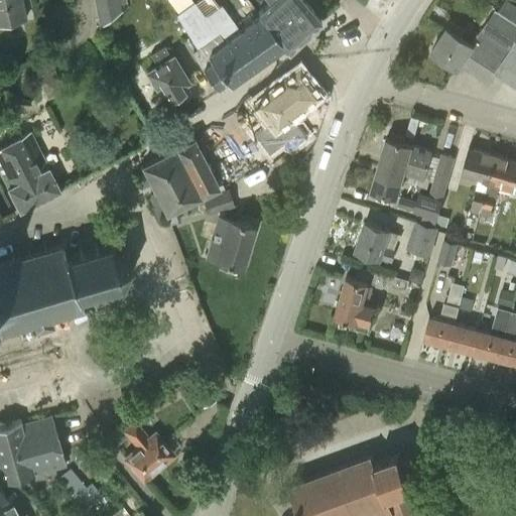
[(0,0),(0,23),(26,18),(22,0),(0,0)]
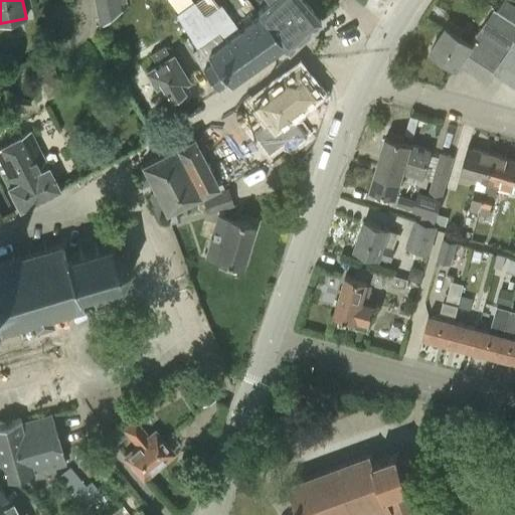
[(93,0),(99,28),(122,11),(120,0),(93,0)]
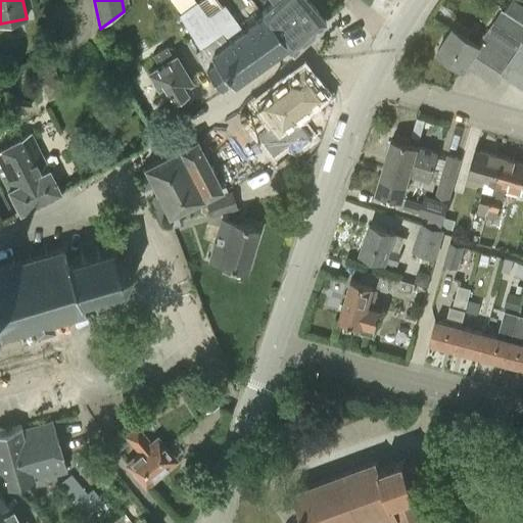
[(263,11),(266,15),(288,46),(292,52),(308,36),(326,20),(308,0),(271,0),(273,2),(263,11)]
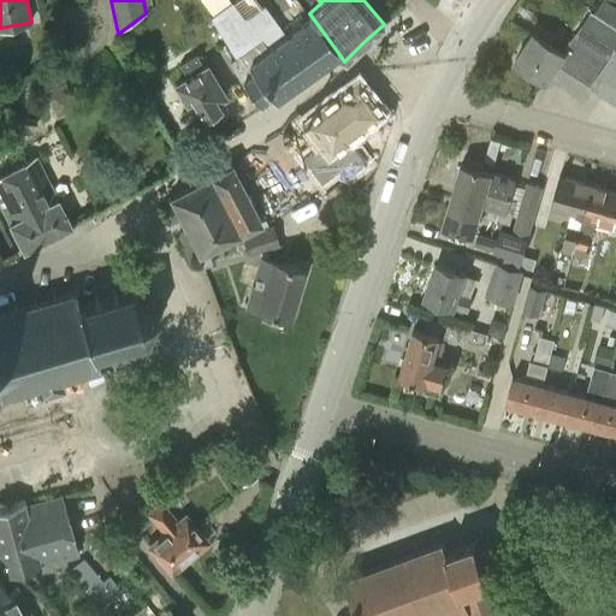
[(533,33),(515,61),(546,83),(550,78),(582,101),(592,87),(615,101),(615,7),(605,0),(603,0),(594,13),(592,11),(563,53),(533,33)]
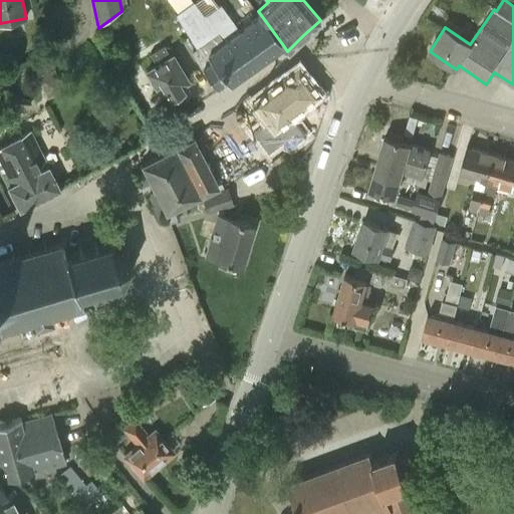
[(229,84),(283,45),(261,15),(239,31),(220,4),(203,17),(194,4),(177,14),(197,48),(192,51),(202,66),(201,67),(215,86),(225,79),(229,84)]
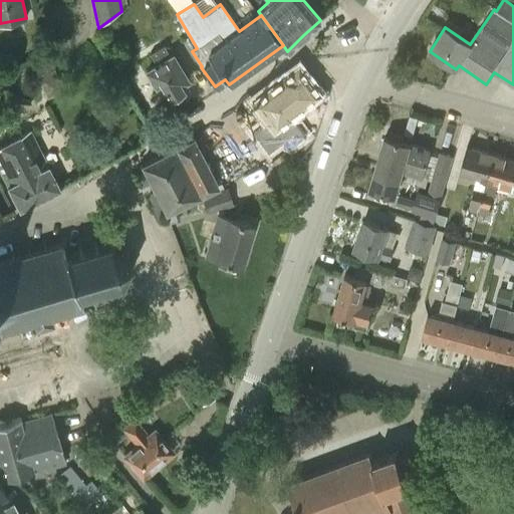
[(184,89),(181,85),(189,80),(173,55),(170,56),(164,45),(150,54),(156,65),(147,71),(156,86),(161,83),(170,98),(172,96),(175,97),(182,92),(182,90),(184,89)]
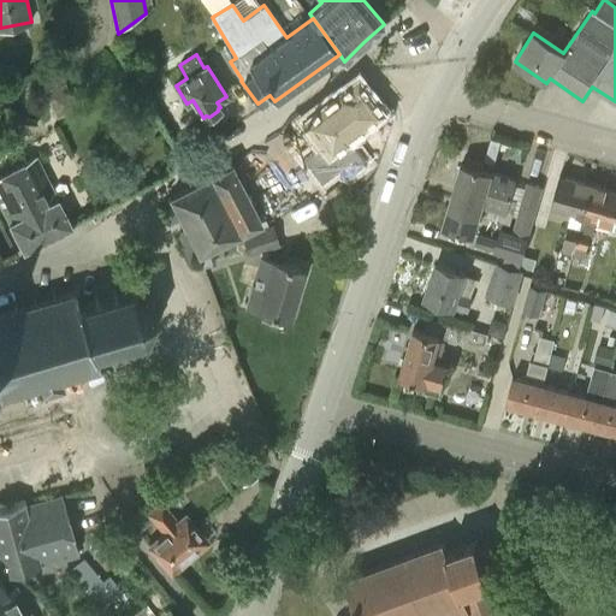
[(356,77),(303,119),(304,122),(347,176),(366,161),(348,138),(384,112),(356,77)]
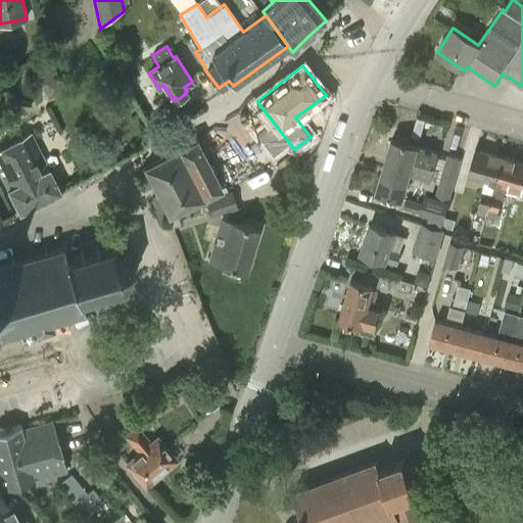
[(425,137),(430,117),(420,115),(416,134),(425,137)]
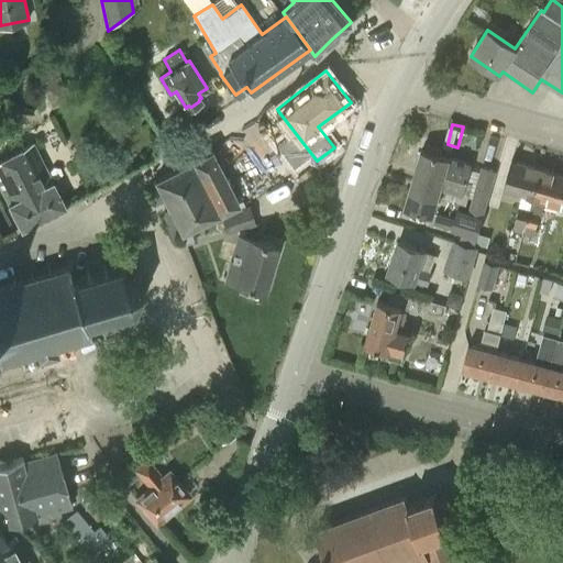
[(66,207),(33,144),(0,161),(0,187),(4,197),(21,230),(66,208),(66,207)]
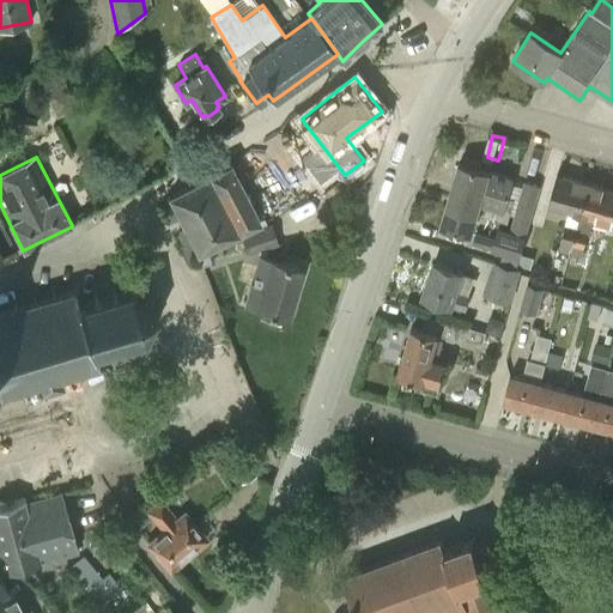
[(460,163),(450,195),(480,204),(496,210),(510,213),(515,199),(508,196),(511,184),(514,178),(504,176),(480,169),(460,163)]
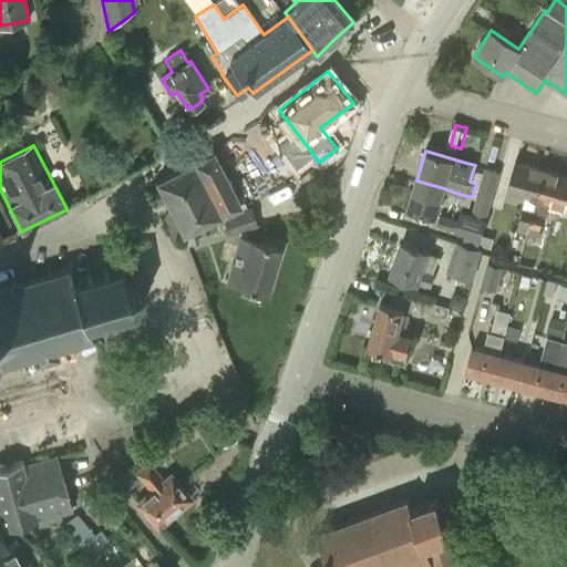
[(183,235),(185,239),(195,234),(193,229),(213,219),(219,216),(233,209),(240,205),(213,152),(156,181),(156,182),(183,235)]
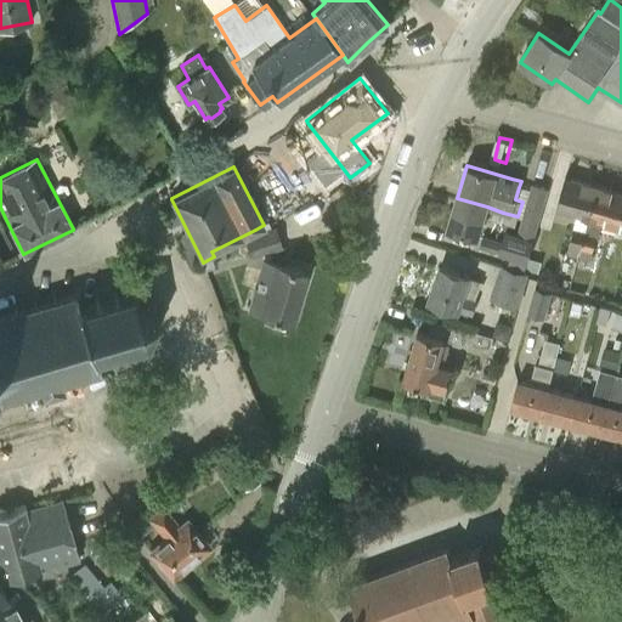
[(566,177),(557,210),(589,219),(598,186),(566,177)]
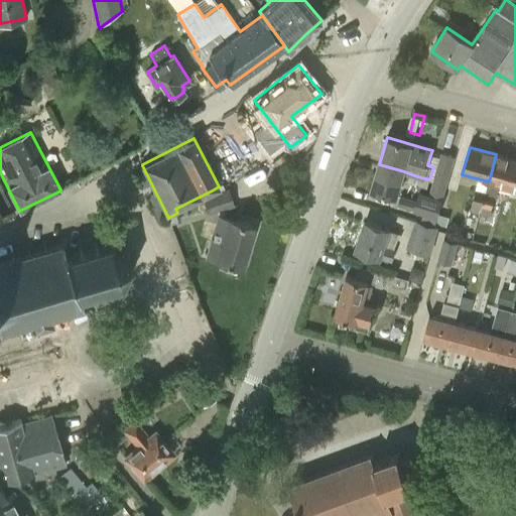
[(432,180),(447,185),(456,157),(441,152),(439,157),(432,180)]
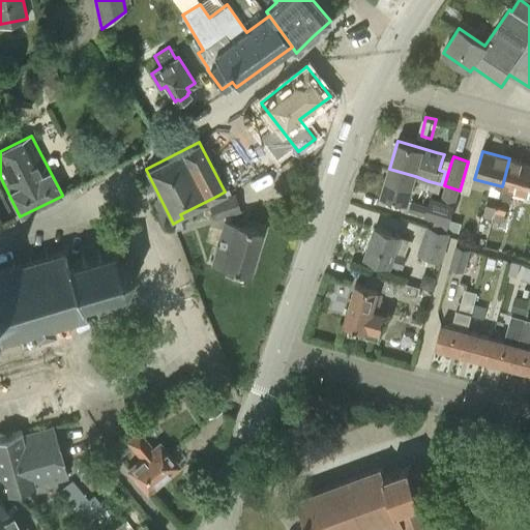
[(499,197),(492,221),(502,223),(503,223),(509,202),(513,189),(529,195),(529,190),(529,164),(509,158),(502,186),(499,197)]
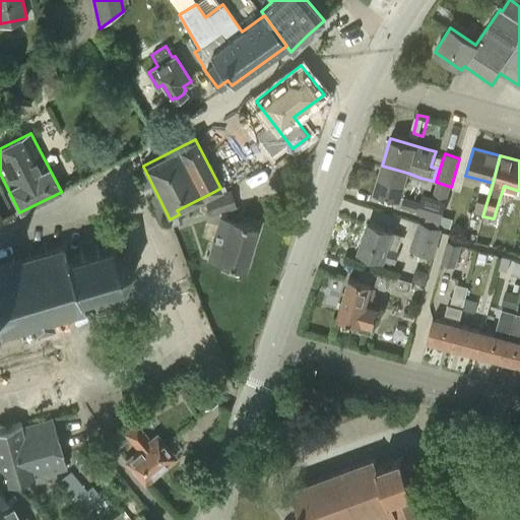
[(407,173),(382,166),(374,190),(400,198),(404,182),(407,173)]
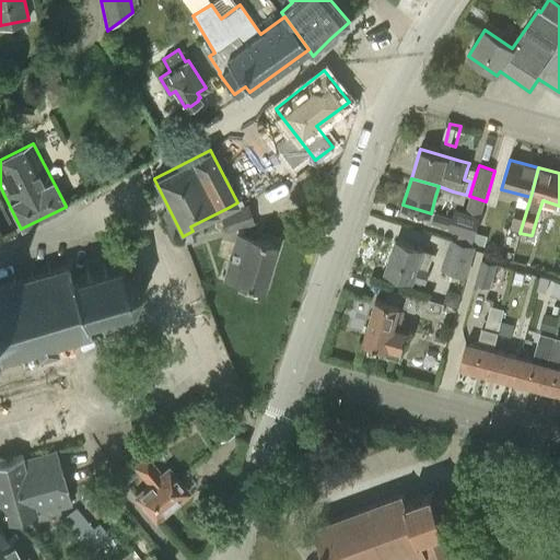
[(284,183),(266,191),(275,209),(293,200),(284,183)]
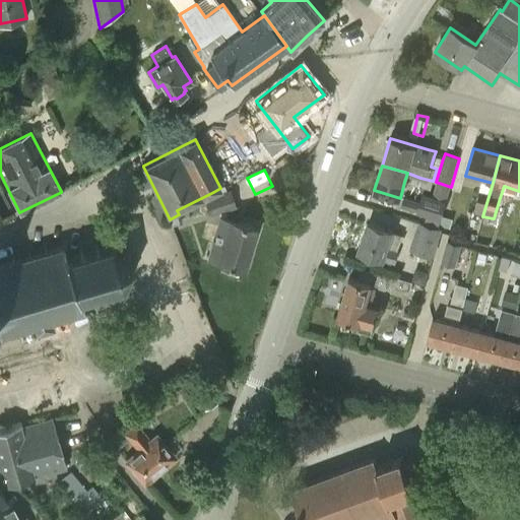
[(431,188),(433,181),(420,178),(418,185),(431,188)]
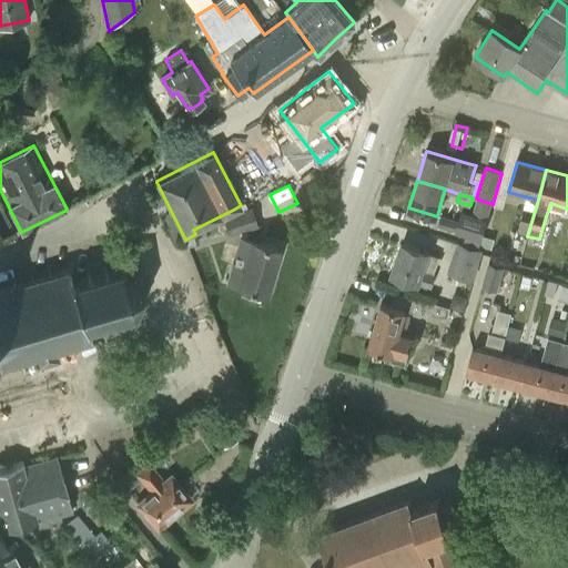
[(440,215),(437,226),(482,240),(487,219),(493,204),(476,199),(472,214),(462,212),(458,221),(453,219),(440,215)]
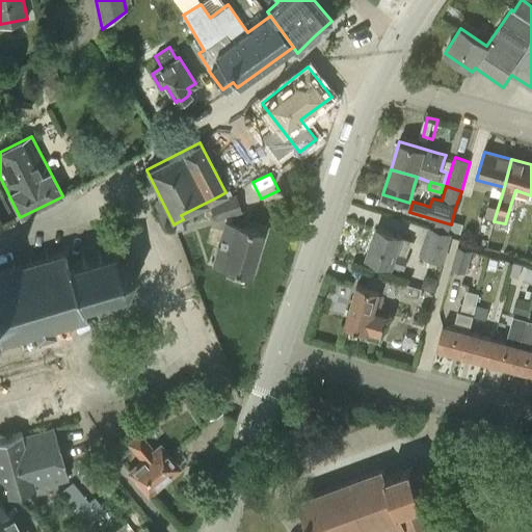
[(242,212),(236,194),(229,196),(219,201),(210,204),(216,221),(223,218),(242,212)]
